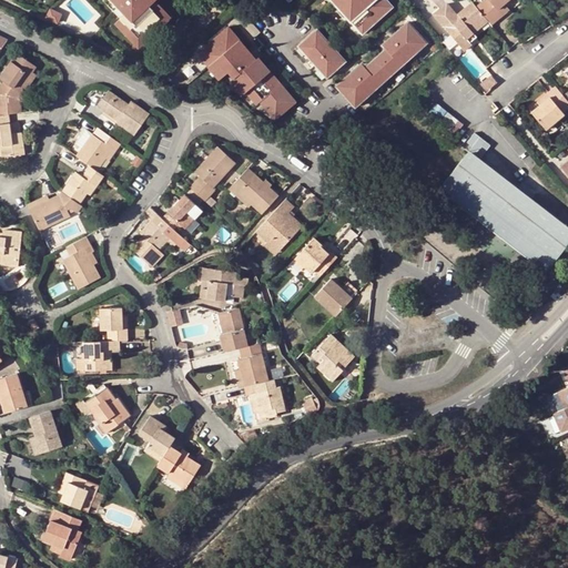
[(103,0),(114,11),(119,7),(112,0),(103,0)]
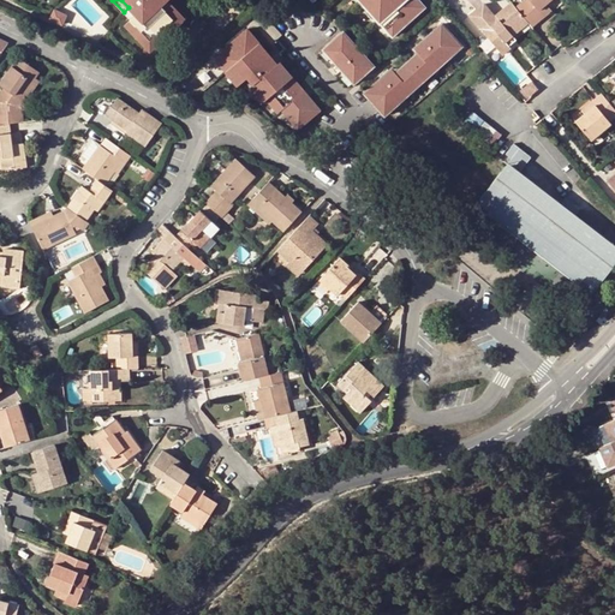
[(121,0),(129,7),(124,12),(130,18),(143,33),(137,37),(150,52),(166,37),(159,30),(178,12),(167,0),(121,0)]
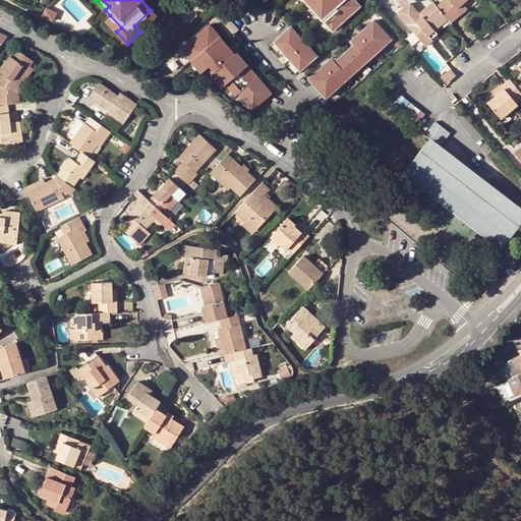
[(307,0),(306,1),(312,7),(314,5),(321,12),(317,14),(323,18),(326,15),(337,27),(360,7),(353,0),(307,0)]
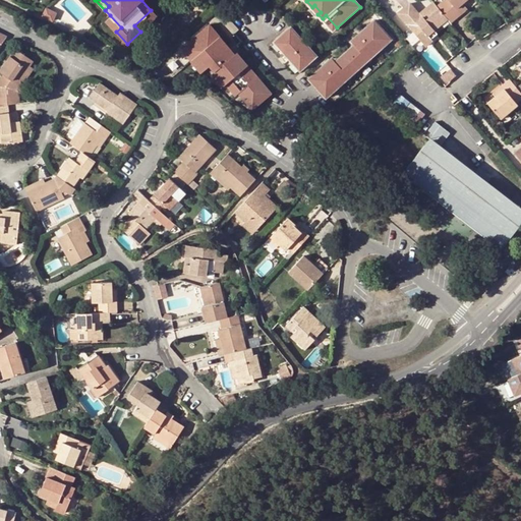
[(447,18),(450,22),(460,14),(456,8),(462,4),(466,0),(442,0),(436,5),(440,11),(447,18)]
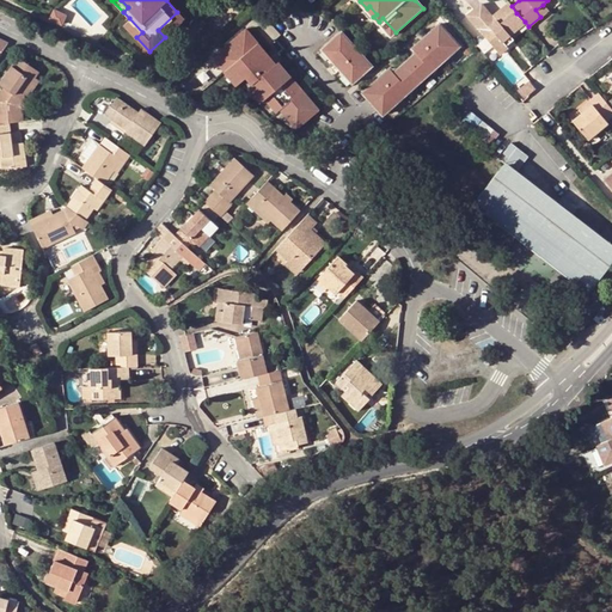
[(512,6),(508,1),(491,16),(482,4),(467,14),(501,53),(508,47),(507,44),(499,35),(506,30),(509,34),(525,22),(516,13),(512,6)]
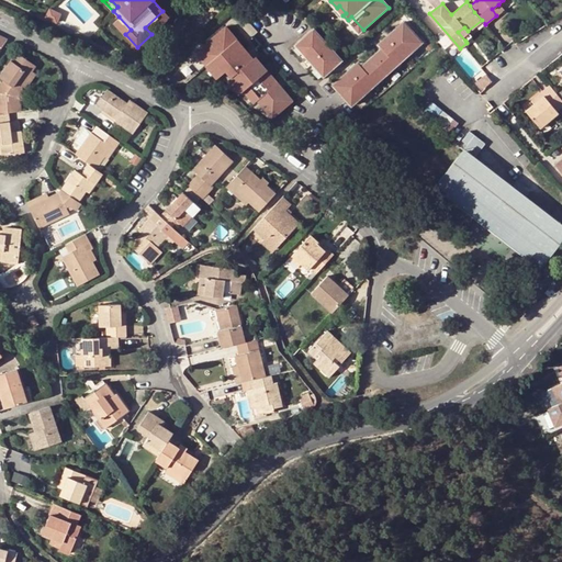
[(492,9),(496,15),(503,10),(498,4),(492,9)]
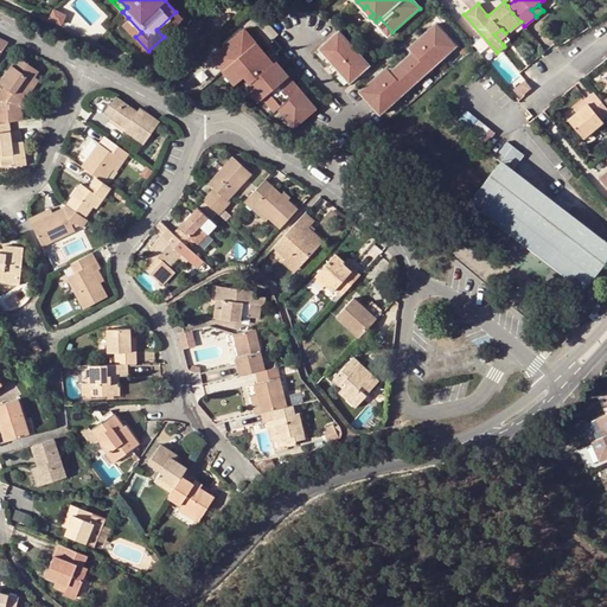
[(374,14),(366,6),(363,8),(360,11),(368,19),(370,17),(374,14)]
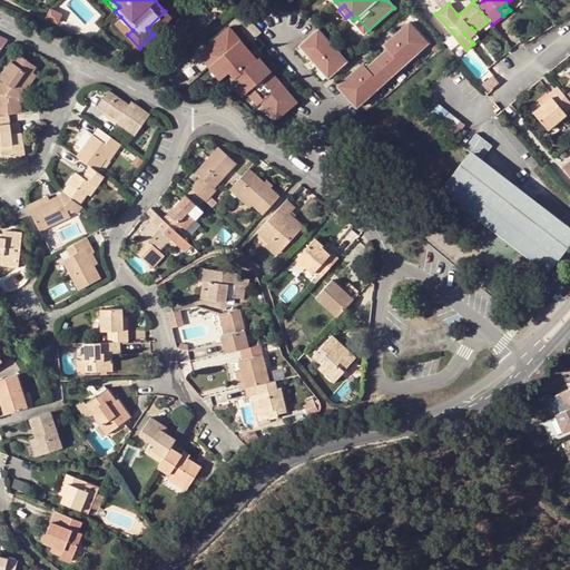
[(51,9),(47,18),(58,23),(61,15),(51,9)]
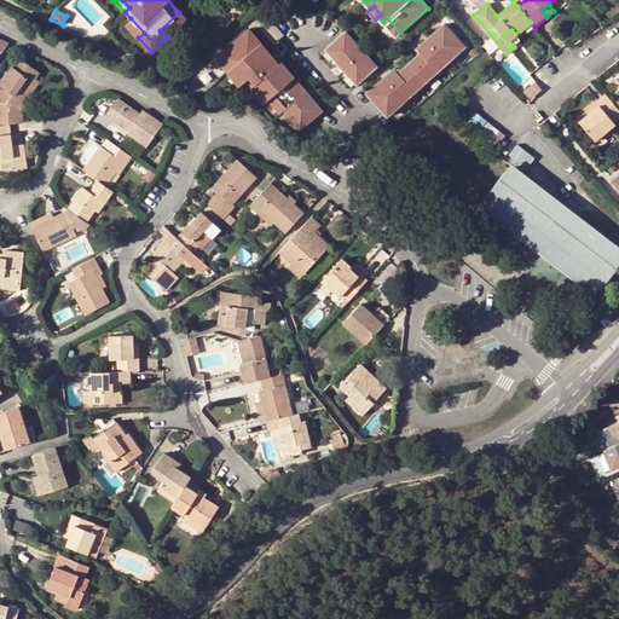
[(179,12),(160,30),(167,38),(186,19),(179,12)]
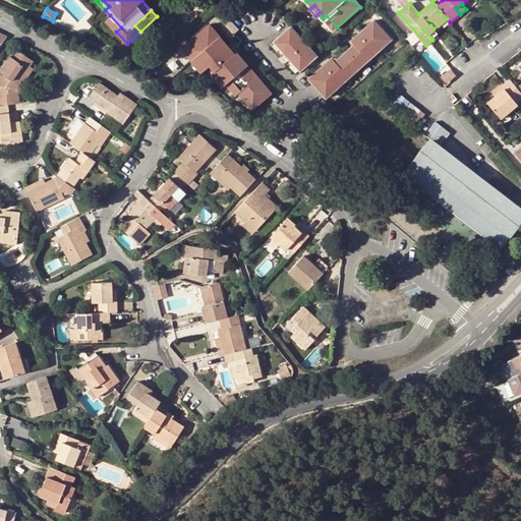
[(116,32),(121,27),(110,15),(105,20),(116,32)]
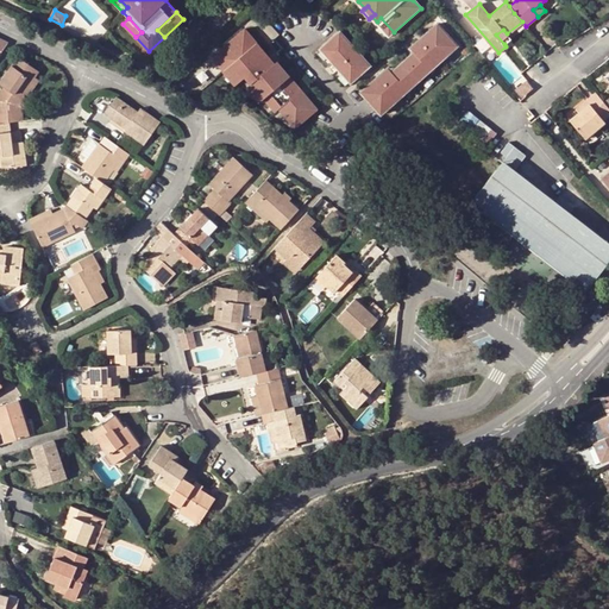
[(389,36),(394,32),(381,18),(377,22),(389,36)]
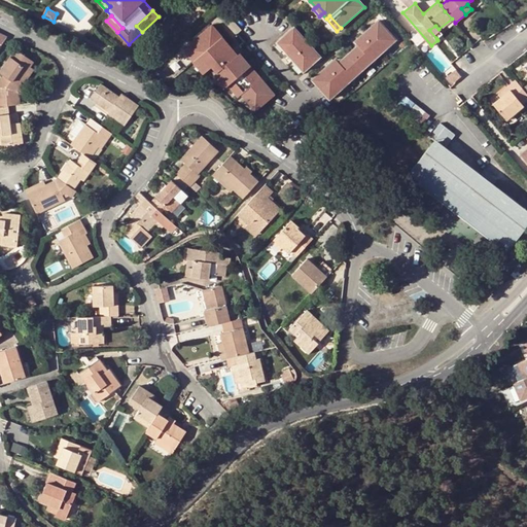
[(326,67),(312,80),(329,99),(396,39),(379,20),(365,32),(372,40),(367,44),(364,41),(336,68),(338,70),(332,74),(326,67)]
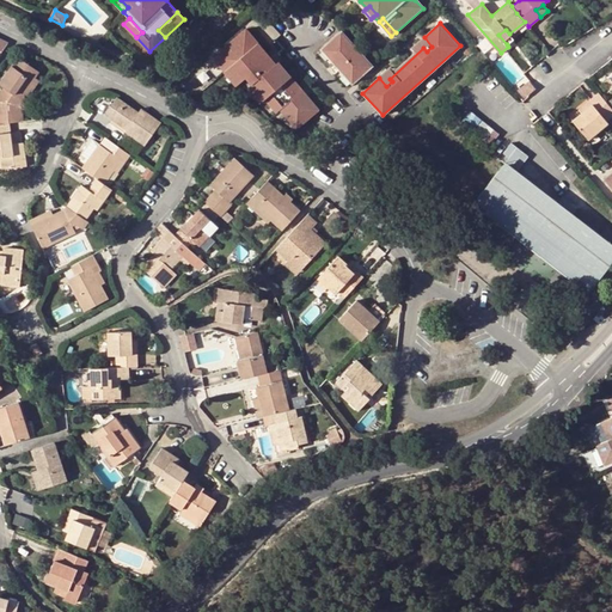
[(248,29),(213,56),(219,63),(225,59),(243,80),(248,77),(252,84),(249,87),(261,102),(265,99),(269,96),(280,110),(286,116),(288,112),(299,126),(318,110),(307,97),(293,109),(288,103),(303,91),(279,62),(276,65),(248,29)]
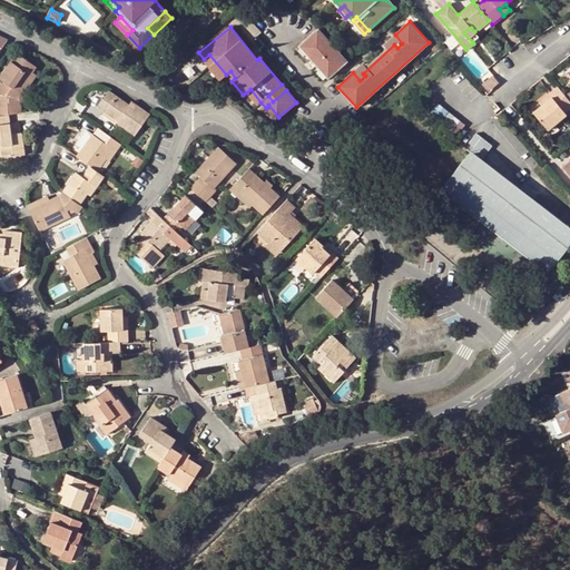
[(317,30),(300,46),(307,53),(311,59),(321,50),(325,56),(316,65),(321,69),(328,77),(346,61),(317,30)]
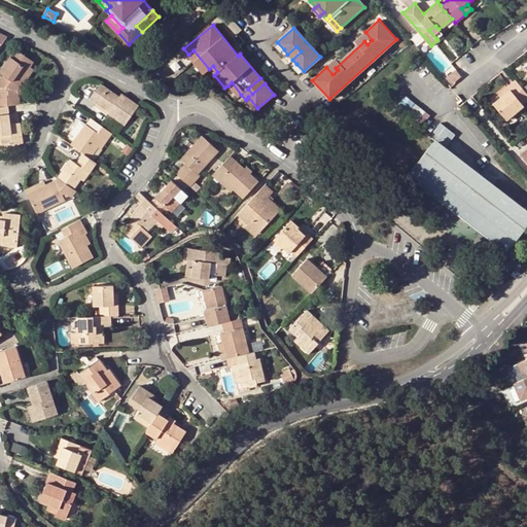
[(372,40),(365,32),(360,36),(364,41),(367,44),(372,40)]
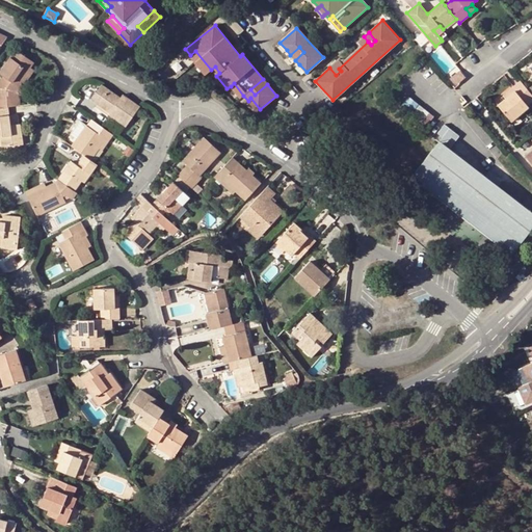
[(287,50),(280,43),(275,47),(283,54),(287,50)]
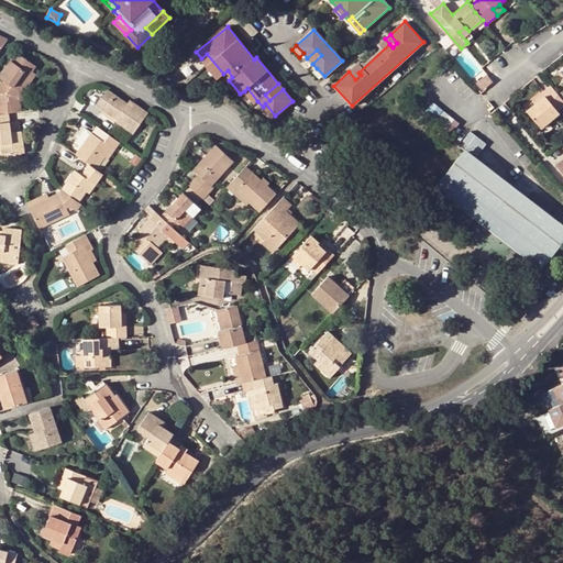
[(317,50),(307,58),(312,64),(321,55),(317,50)]
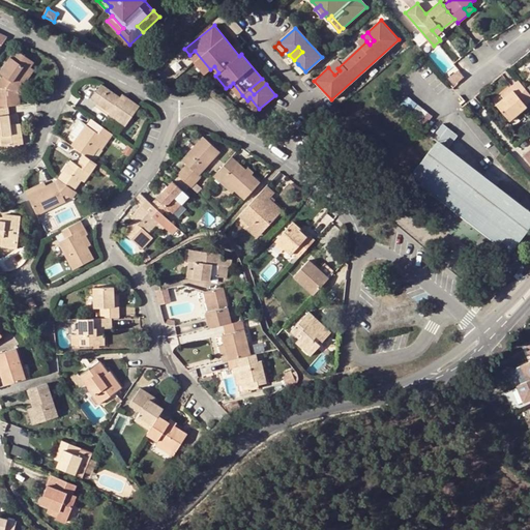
[(17,85),(30,67),(33,63),(15,50),(0,69),(0,72),(3,76),(17,85)]
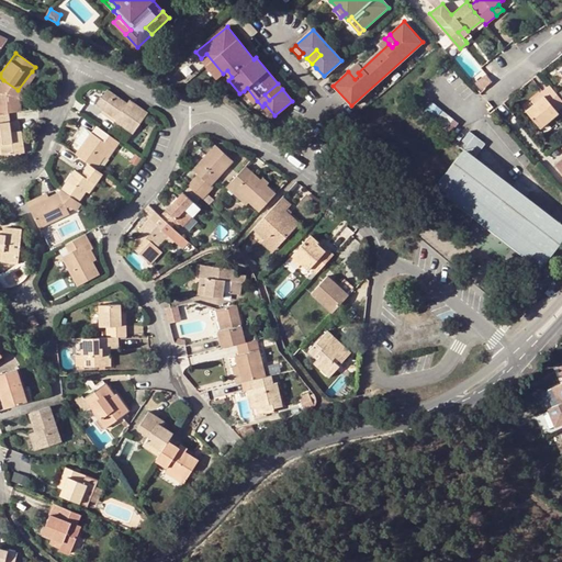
[(217,78),(223,74),(206,54),(201,58),(217,78)]
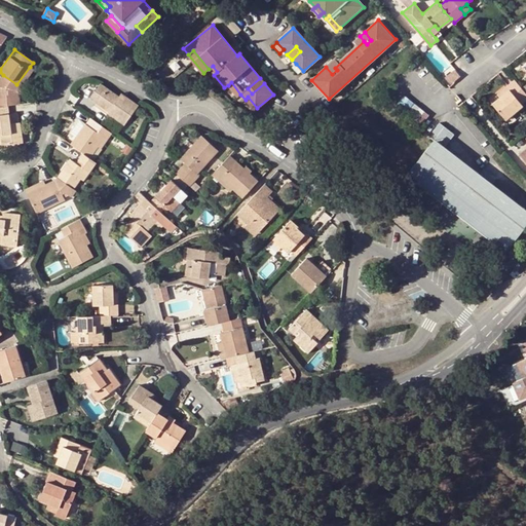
[(332,74),(337,70),(335,68),(331,63),(326,67),(332,74)]
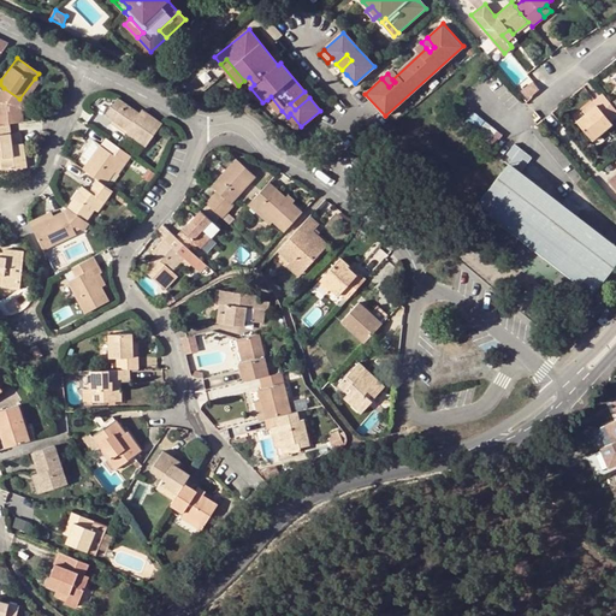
[(355,83),(347,75),(342,78),(350,88),(355,83)]
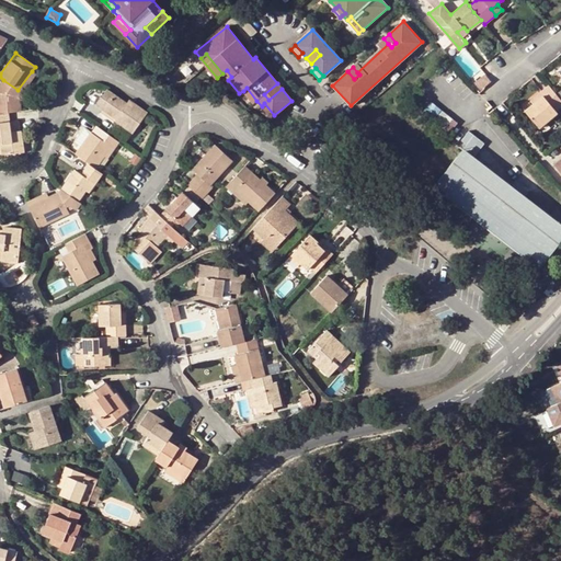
[(231,77),(227,70),(222,73),(228,80),(231,77)]
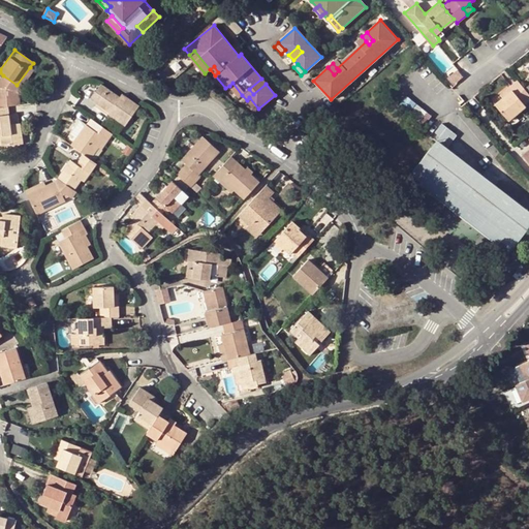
[(0,98),(19,96),(19,92),(34,70),(30,67),(17,85),(3,75),(0,80),(0,98)]
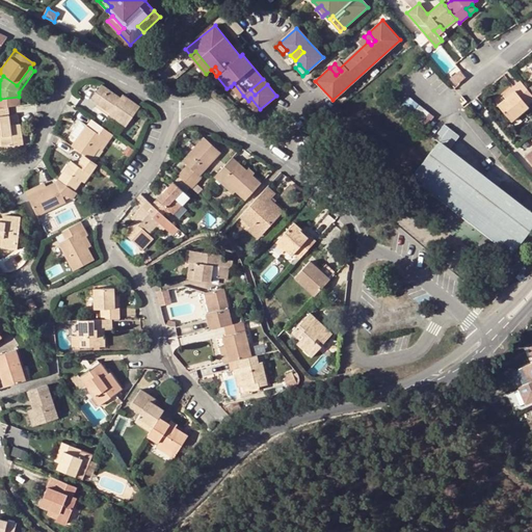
[(459,70),(449,78),(456,86),(466,78),(459,70)]
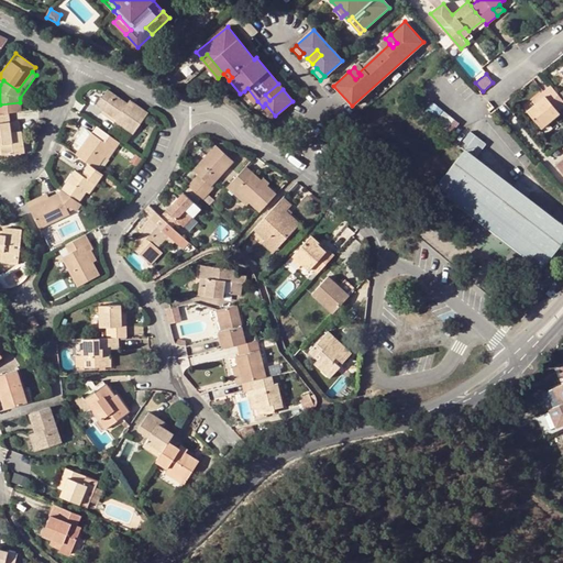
[(265,95),(269,100),(283,89),(278,84),(265,95)]
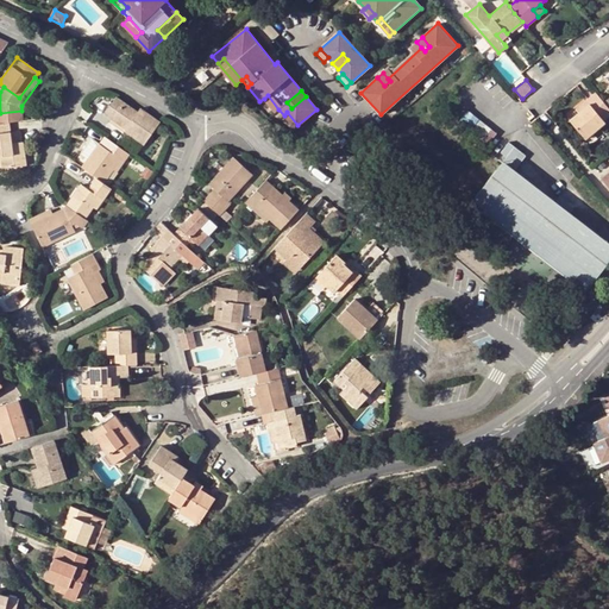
[(601,119),(608,112),(608,111),(594,93),(584,101),(586,104),(567,120),(583,138),(603,123),(601,119)]
